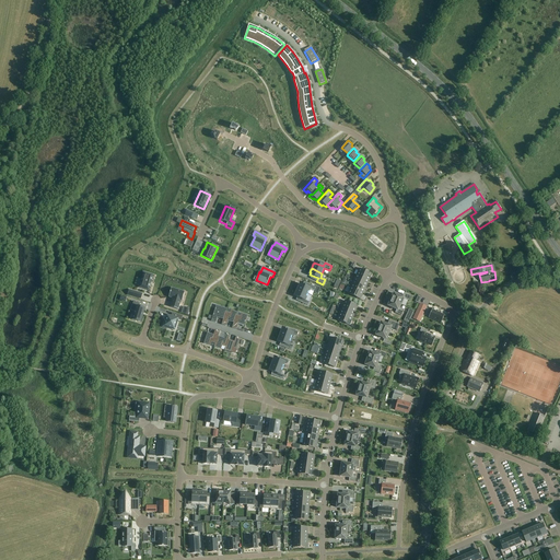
[(358,271),(357,275),(369,281),(370,278),(371,279),(372,275),(369,272),(368,272),(357,268),(356,270),(358,271)]
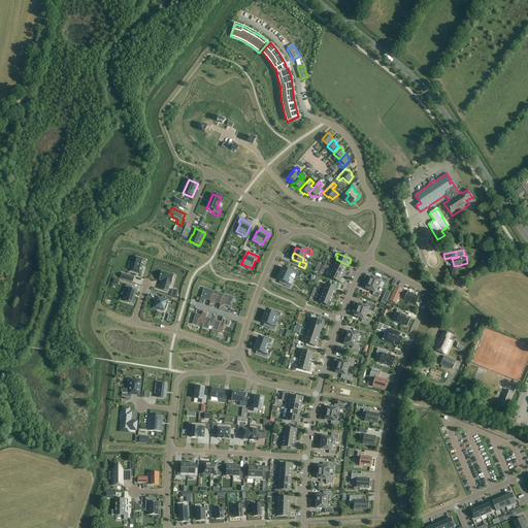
[(135,257),(131,271),(140,274),(144,260),(135,257)]
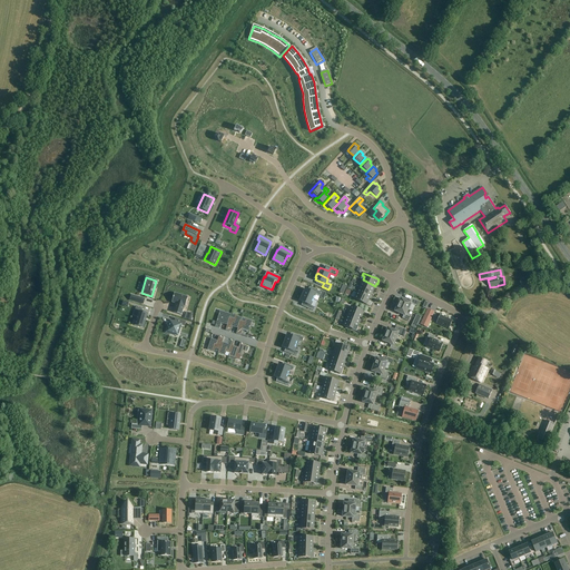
[(363,279),(360,286),(372,292),(375,286),(363,279)]
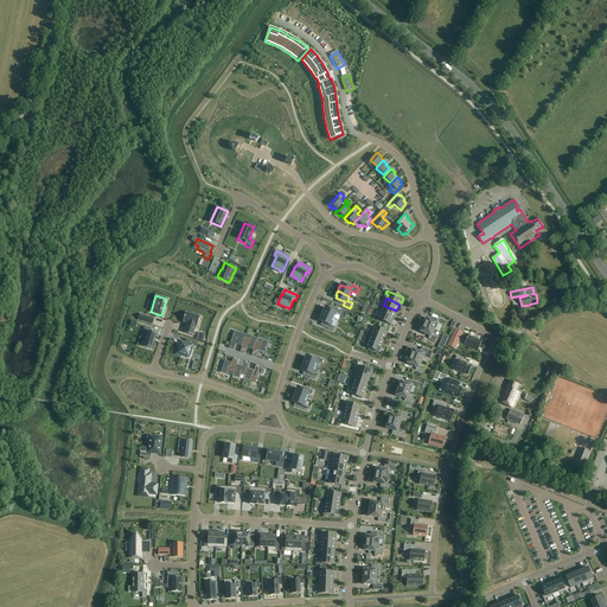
[(383,305),(381,312),(394,318),(396,311),(383,305)]
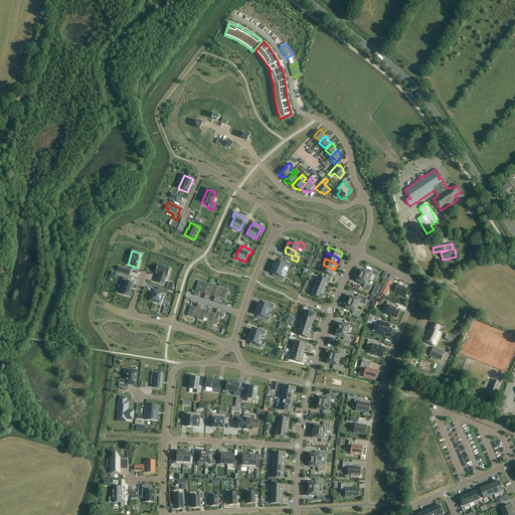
[(285,266),(290,268),(289,269),(293,271),(295,266),(291,264),(291,265),(285,262),(284,265),(278,263),(276,262),(275,263),(273,266),(274,267),(283,271),(285,266)]
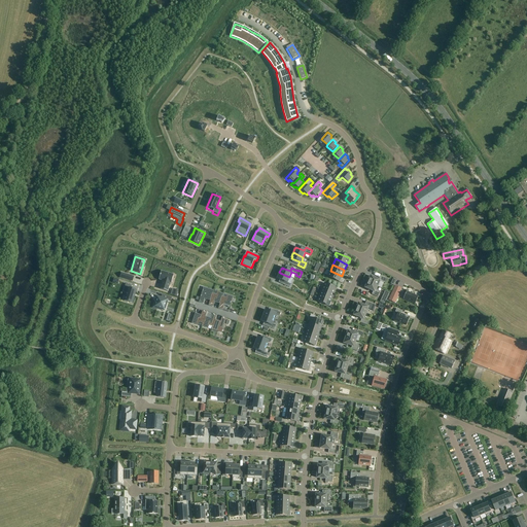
[(162,271),(159,280),(163,281),(160,289),(168,291),(170,283),(171,284),(174,275),(162,271)]
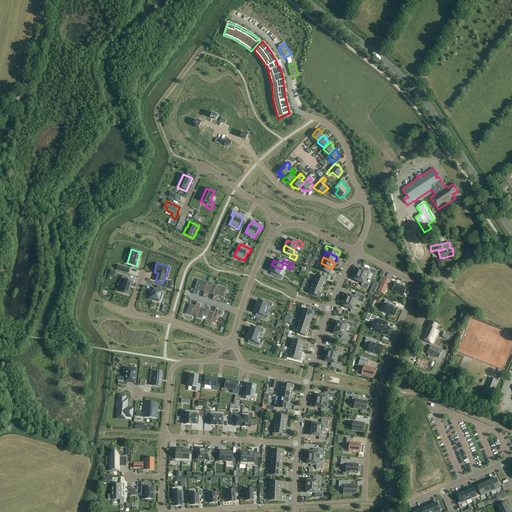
[(321,263),(318,268),(329,273),(332,268),(321,263)]
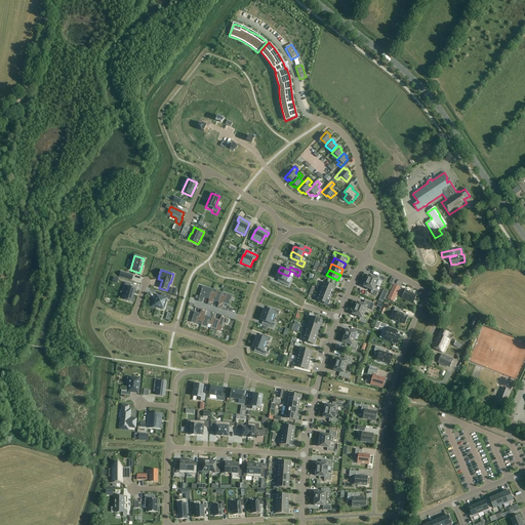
[(121,272),(119,277),(131,281),(133,275),(121,272)]
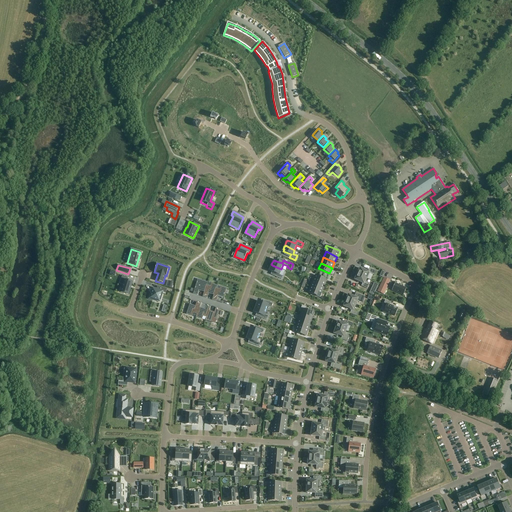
[(270,269),(269,270),(272,271),(277,274),(276,277),(282,280),(284,275),(279,273),(281,269),(272,265),(271,265),(269,269),(270,269)]
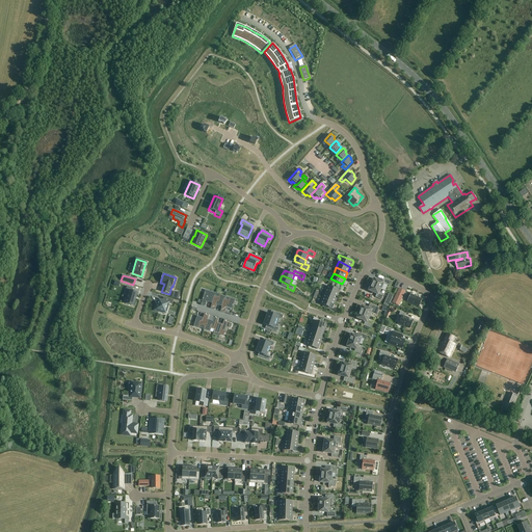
[(372,282),(371,285),(380,289),(383,284),(389,286),(391,282),(383,278),(382,283),(374,278),(373,282),(372,282)]
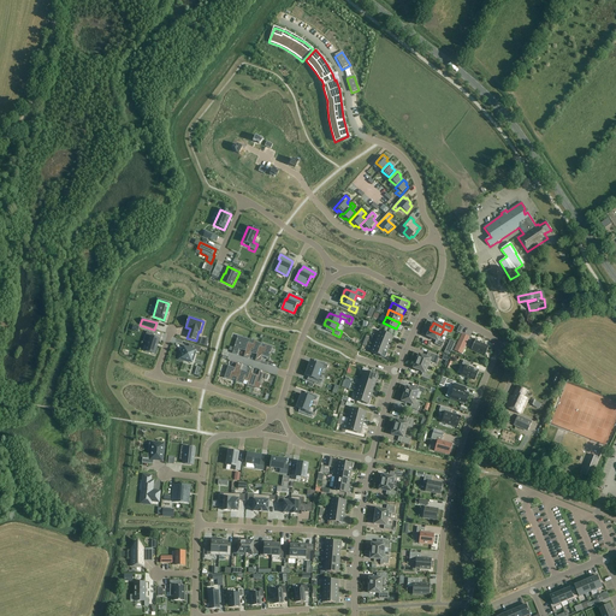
[(440,335),(430,330),(427,333),(428,333),(427,337),(436,341),(434,344),(442,348),(444,341),(439,338),(440,335)]
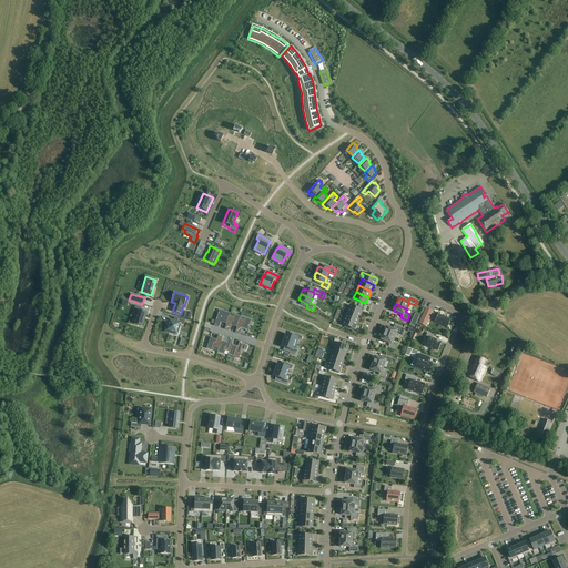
[(350,305),(347,312),(359,317),(362,311),(350,305)]
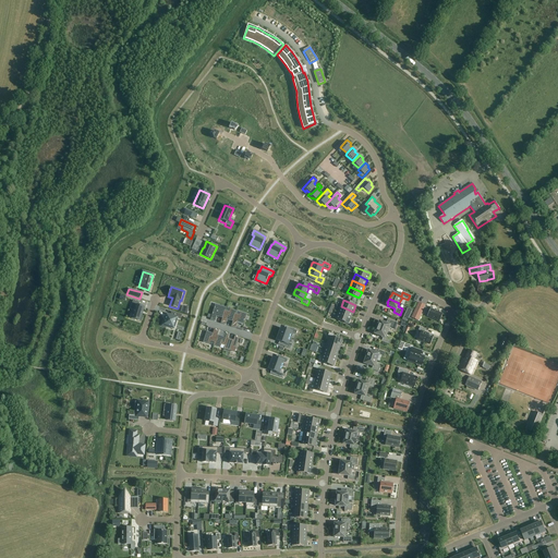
[(136,305),(132,318),(141,322),(145,307),(138,305),(140,302),(133,301),(132,304),(136,305)]
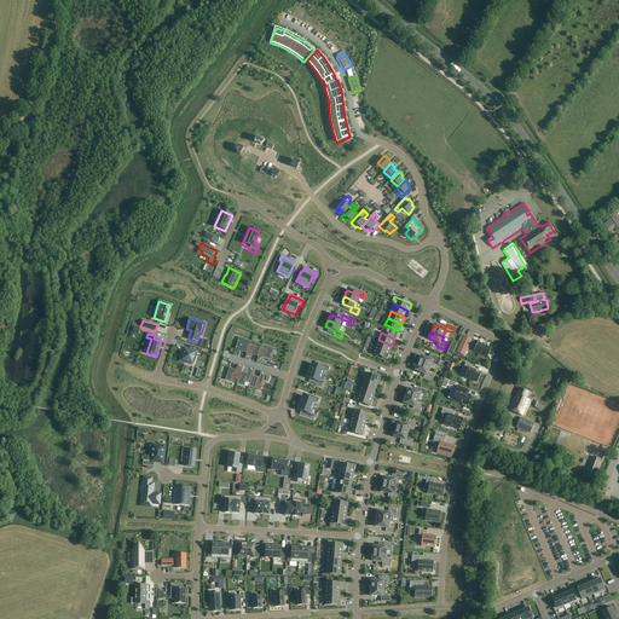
[(464,335),(458,348),(466,352),(472,339),(464,335)]
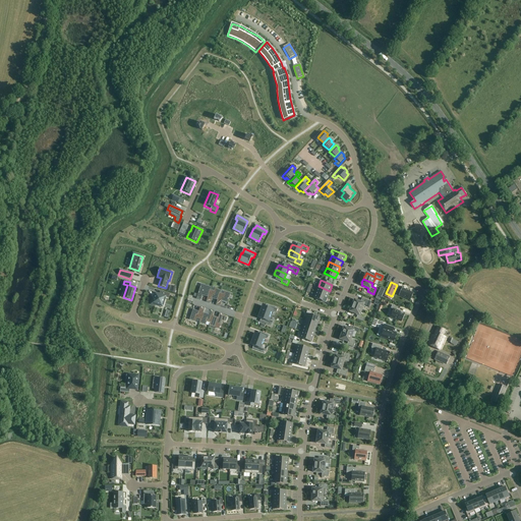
[(200,284),(196,299),(200,300),(203,295),(208,297),(210,290),(211,287),(200,284)]
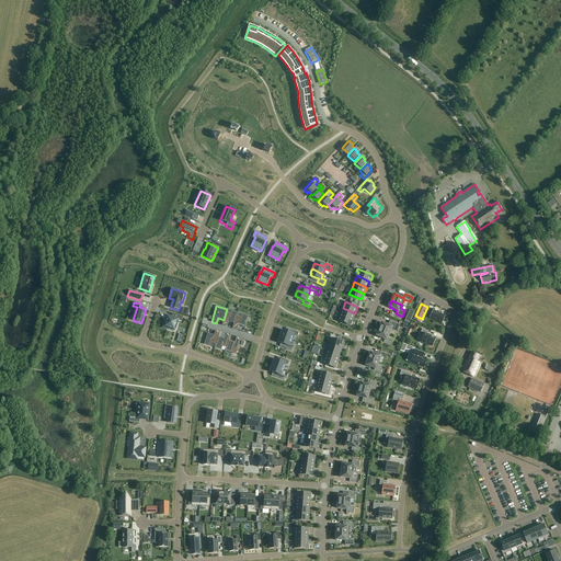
[(343,308),(340,315),(353,319),(355,313),(343,308)]
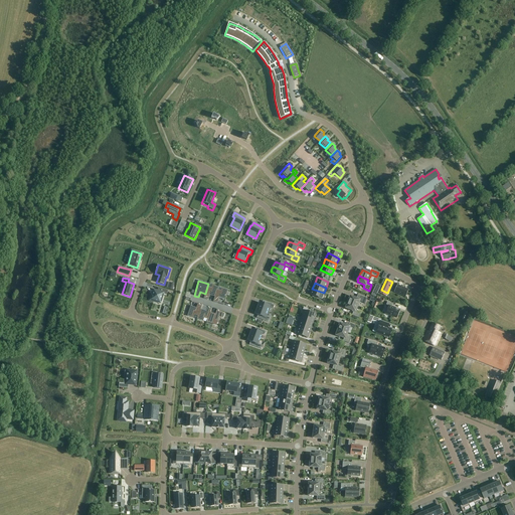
[(205,294),(204,299),(208,300),(209,296),(215,297),(217,290),(218,287),(212,285),(211,288),(207,287),(205,294)]
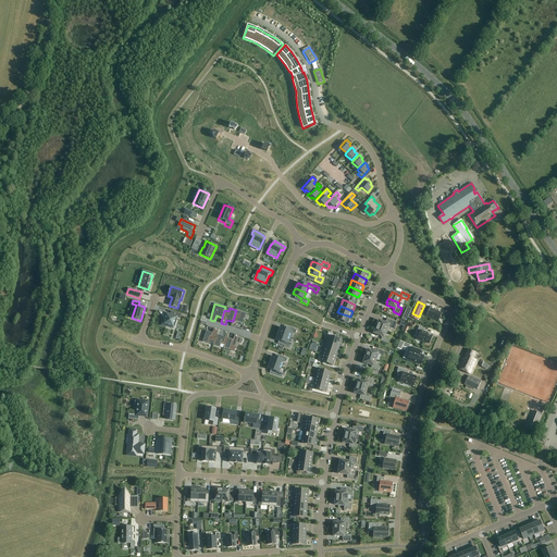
[(426,316),(438,321),(442,313),(430,308),(426,316)]
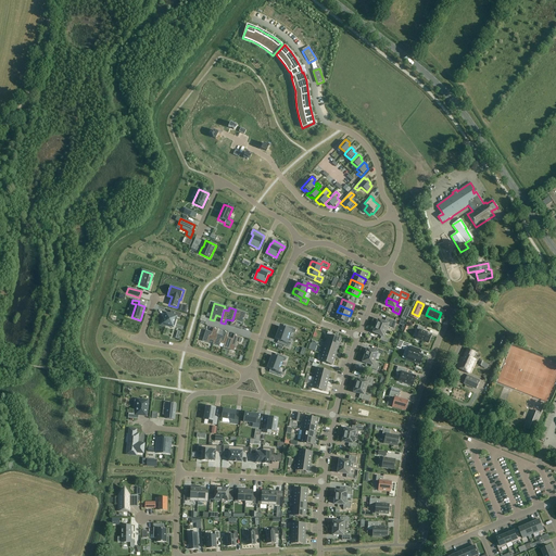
[(232,320),(230,326),(235,327),(237,323),(242,324),(247,313),(239,311),(238,314),(235,313),(232,320)]
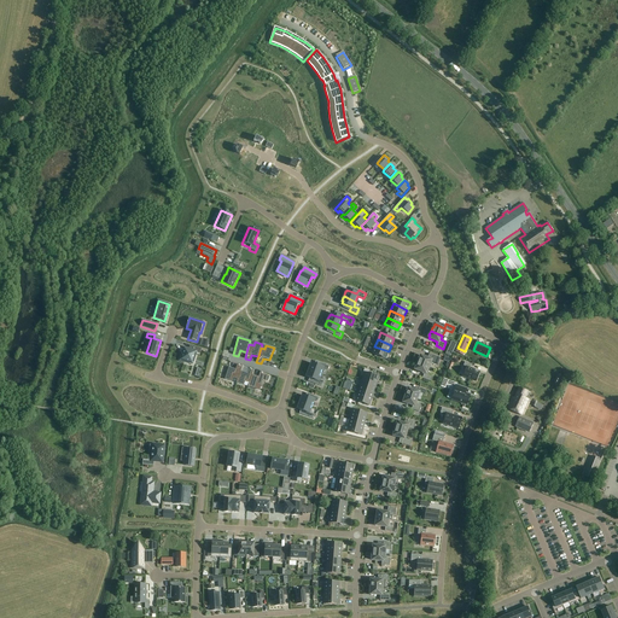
[(180,355),(179,361),(184,362),(185,362),(193,365),(197,353),(200,354),(202,349),(192,347),(191,349),(188,349),(184,347),(181,356),(180,355)]
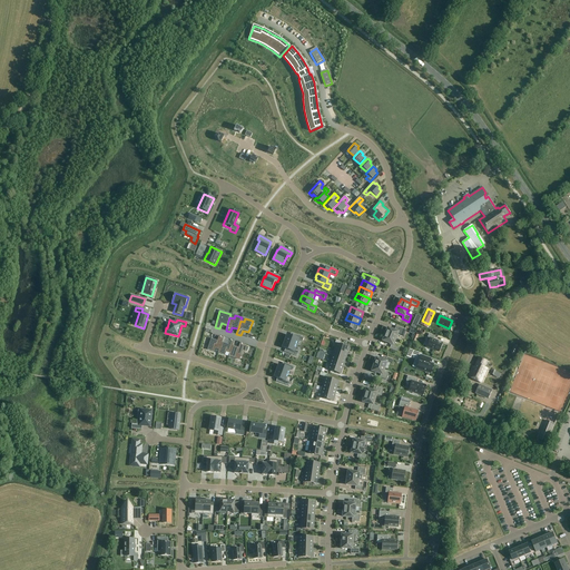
[(359,324),(345,320),(343,325),(352,330),(356,332),(357,327),(359,324)]
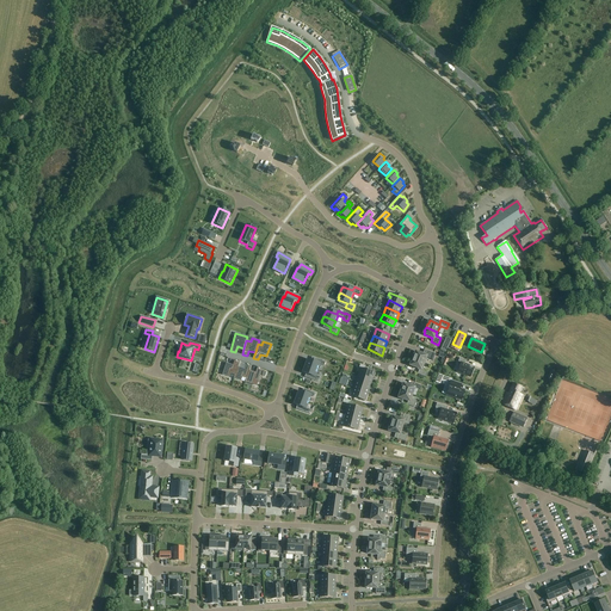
[(417,351),(413,358),(424,363),(425,359),(432,362),(436,355),(427,351),(425,355),(417,351)]
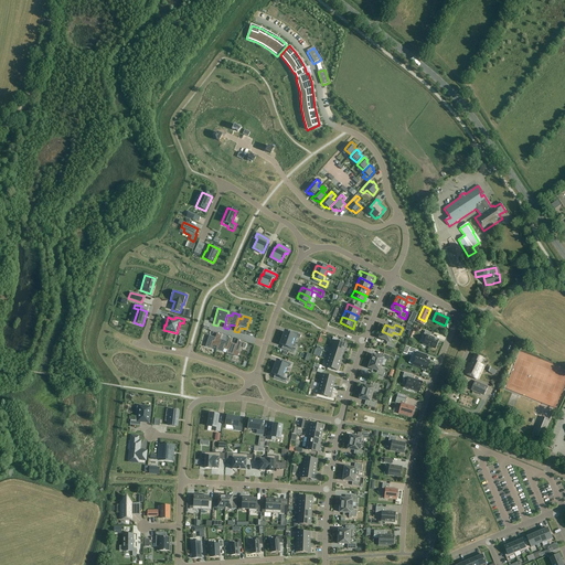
[(283,333),(281,338),(294,342),(296,338),(299,339),(301,334),(295,331),(292,334),(284,331),(283,333)]
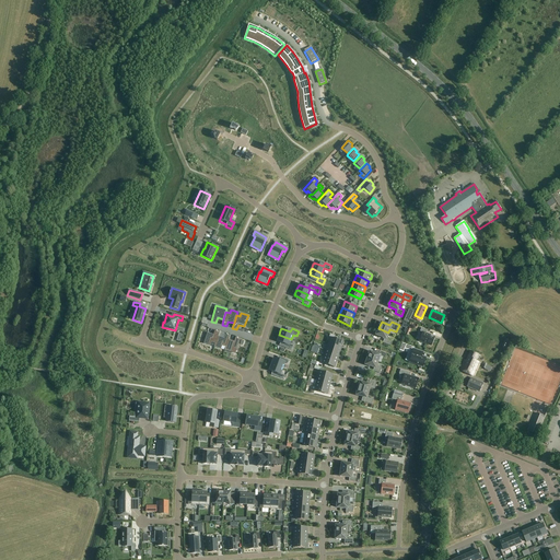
[(388,333),(378,328),(376,335),(384,338),(383,342),(391,346),(393,341),(386,339),(388,333)]
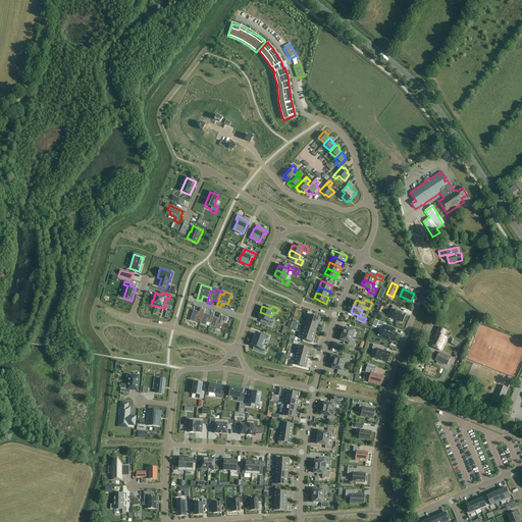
[(395,310),(390,318),(402,322),(403,320),(405,317),(404,316),(405,314),(397,311),(398,308),(393,306),(392,309),(395,310)]
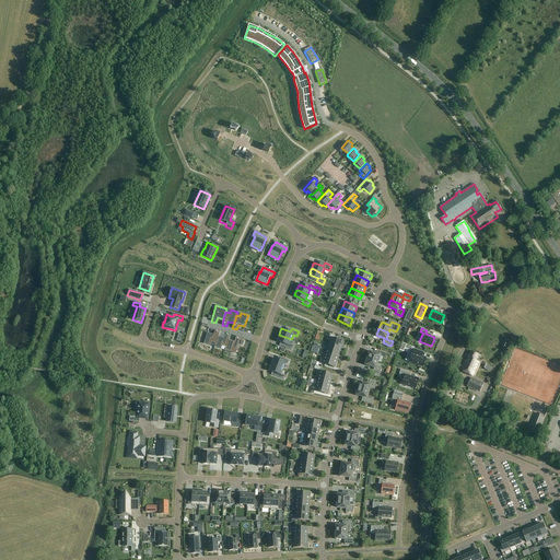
[(207,333),(203,343),(211,346),(211,343),(216,345),(218,336),(220,331),(214,329),(213,335),(207,333)]
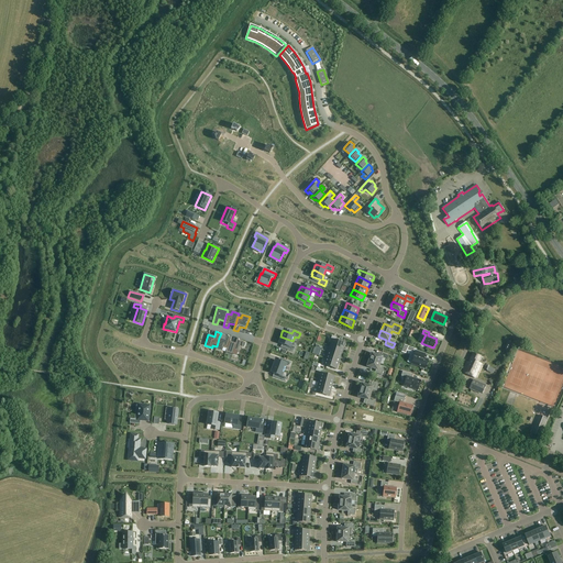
[(217,346),(216,350),(222,352),(223,349),(227,350),(230,341),(231,337),(227,334),(225,340),(219,338),(217,346)]
